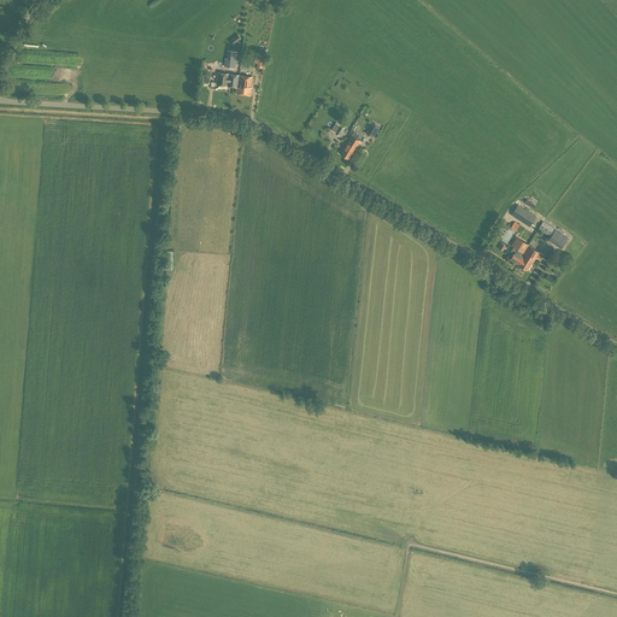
[(234,45),(241,39),(238,34),(230,40),(234,45)]
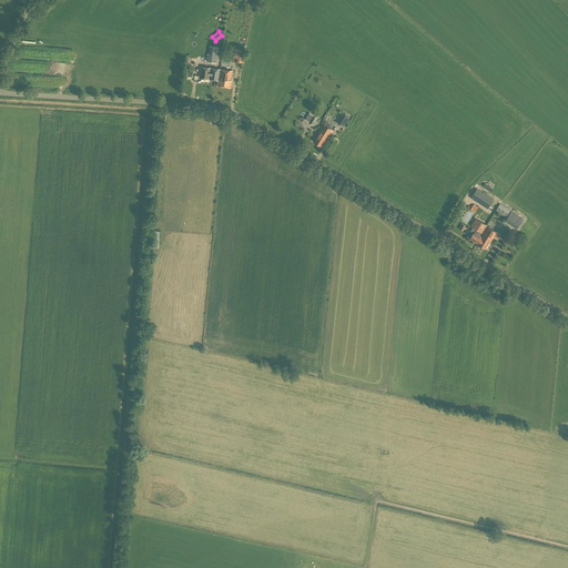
[(217,62),(219,47),(210,46),(209,53),(208,53),(206,61),(217,62)]
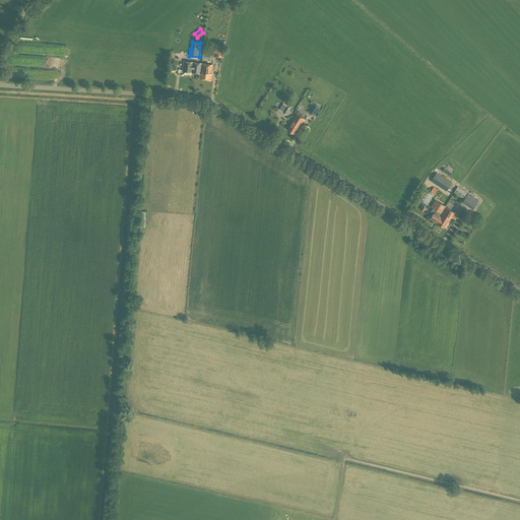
[(199,74),(201,63),(184,61),(182,71),(199,73),(199,74)]
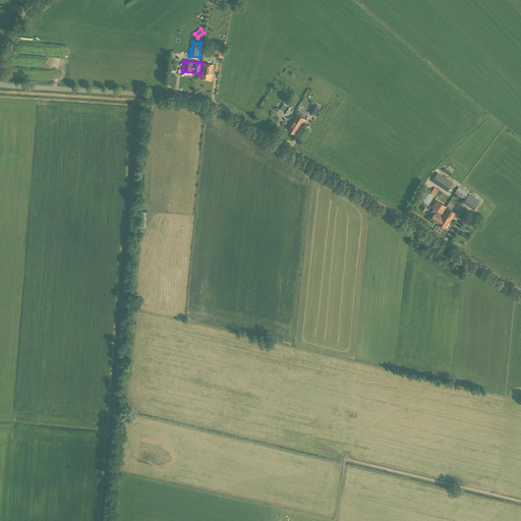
[(199,74),(199,78),(212,80),(213,69),(213,65),(201,63),(199,74)]
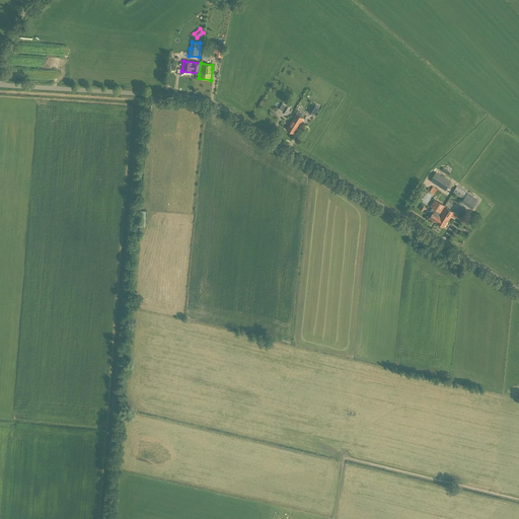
[(313,116),(319,106),(312,102),(307,112),(313,116)]
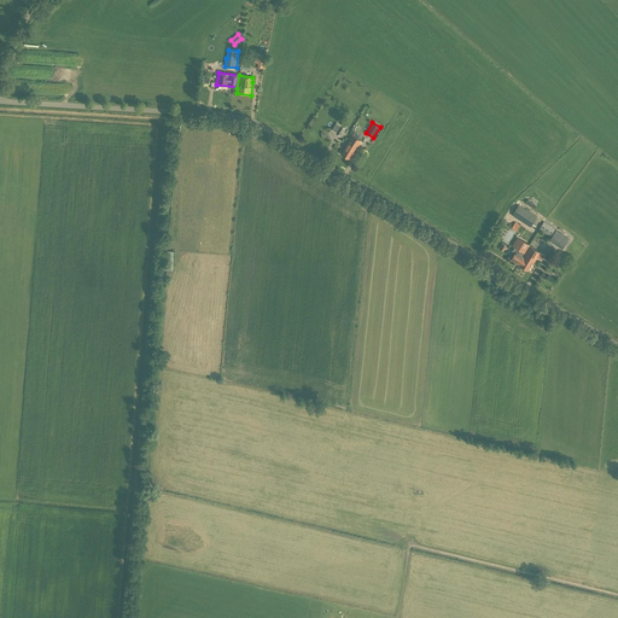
[(340,135),(345,128),(336,123),(332,129),(336,132),(336,133),(340,135)]
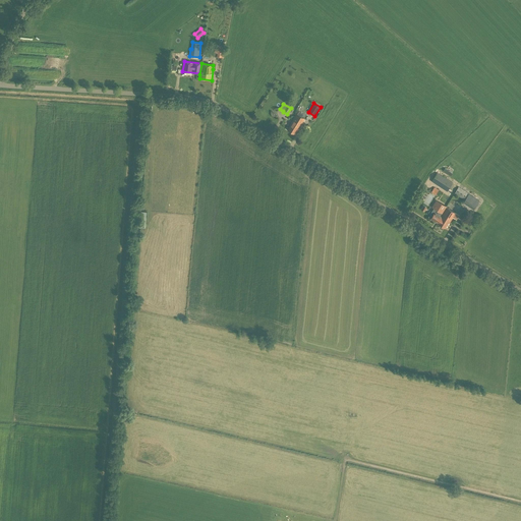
[(299,127),(304,119),(296,114),(291,122),(292,123),(288,130),(294,134),(298,127),(299,127)]
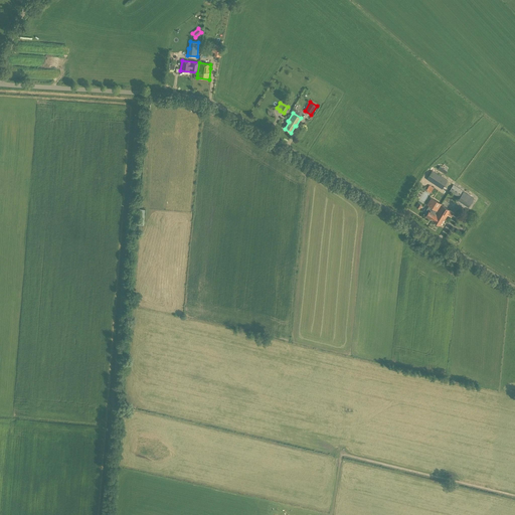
[(442,189),(448,181),(432,171),(426,179),(442,189)]
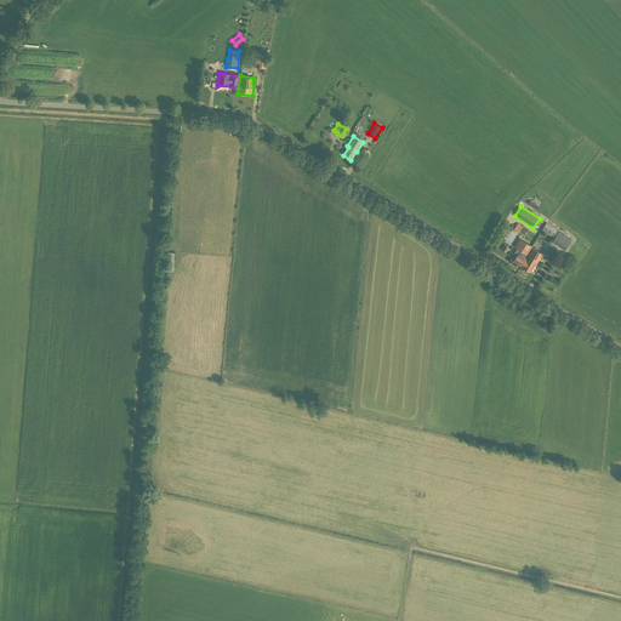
[(559,231),(546,223),(541,231),(554,238),(552,241),(564,250),(571,239),(559,231)]
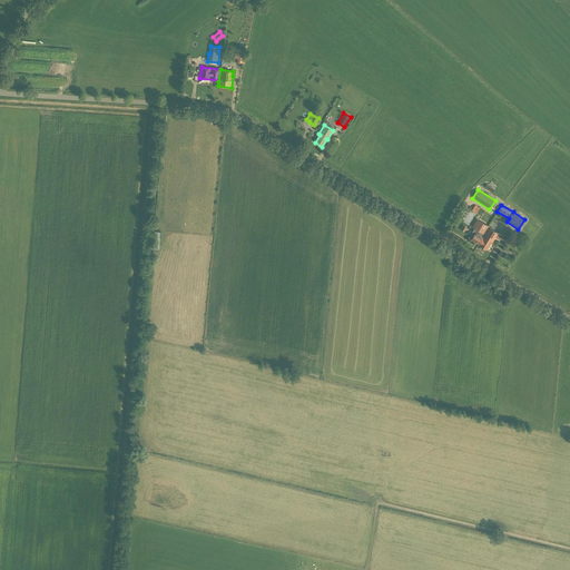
[(472,239),(478,244),(482,236),(483,233),(488,226),(479,220),(474,227),(478,229),(475,234),(473,233),(470,237),(472,238),(472,239)]
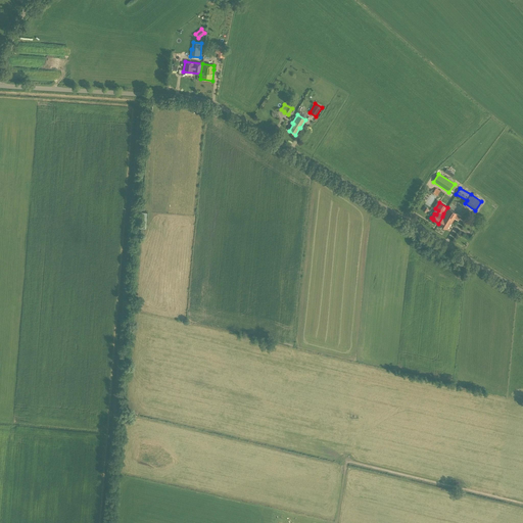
[(442,217),(438,224),(447,229),(457,212),(447,207),(443,214),(442,217)]
